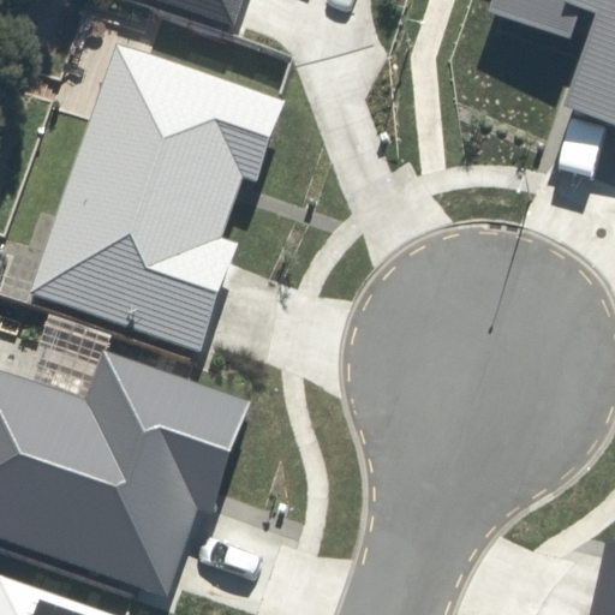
[(161,0),(230,27),(238,0),(161,0)]
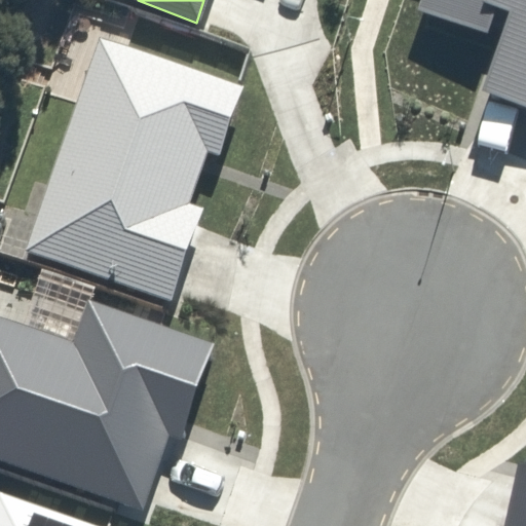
[(491,29),(506,34),(483,100),(525,114),(525,0),(421,0),(416,15),(487,40),(491,29)]
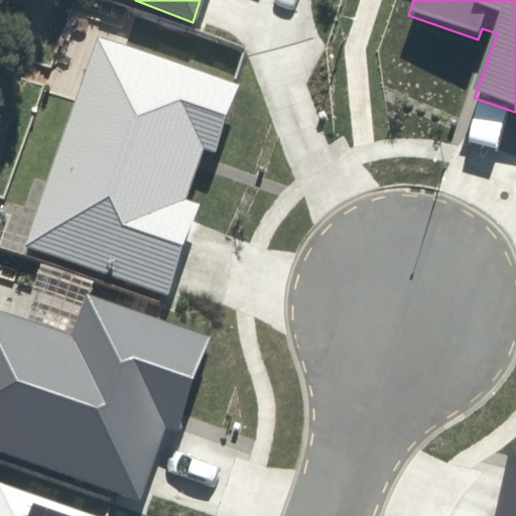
[(230,81),(94,33),(21,244),(165,295),(198,203),(183,198),(201,146),(214,150),(238,84),(230,81)]
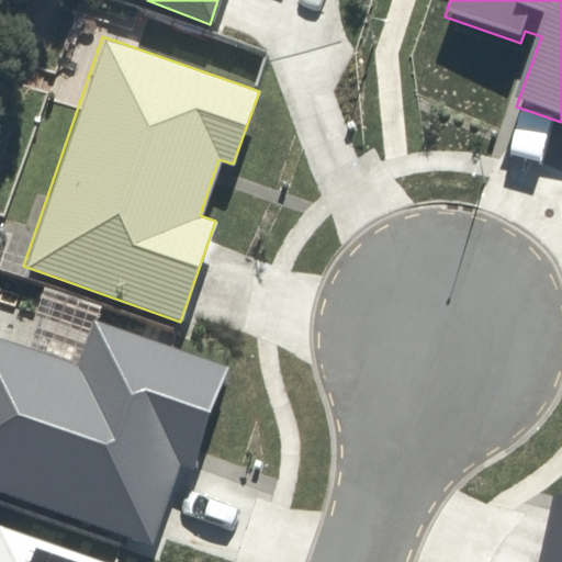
[(0,336),(0,493),(120,535),(149,544),(178,464),(189,468),(228,368),(169,347),(92,319),(77,364),(0,336)]
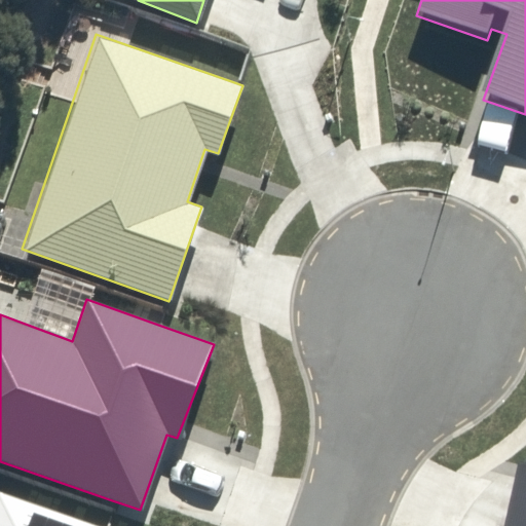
[(508,525),(525,525),(525,470),(522,468),(508,525)]
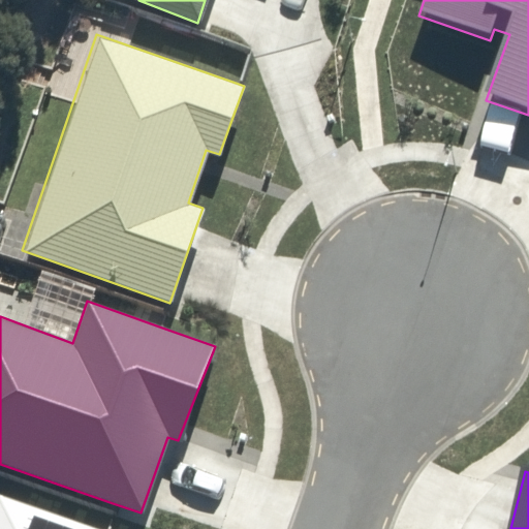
[(0,528),(93,528),(0,496),(0,528)]
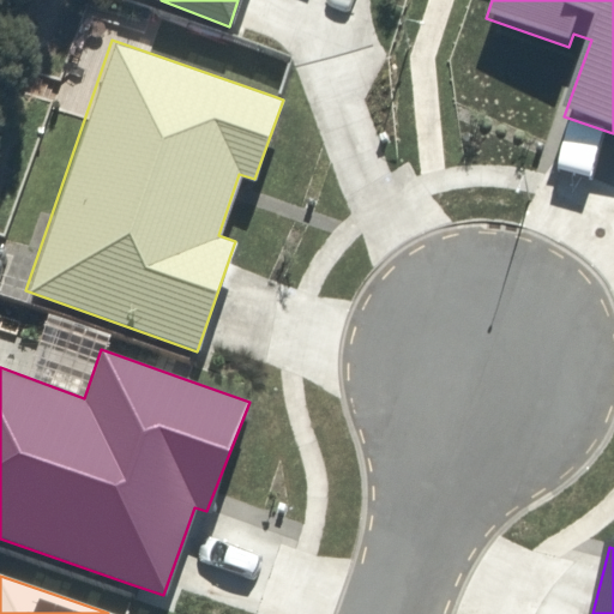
All buildings are outlined.
